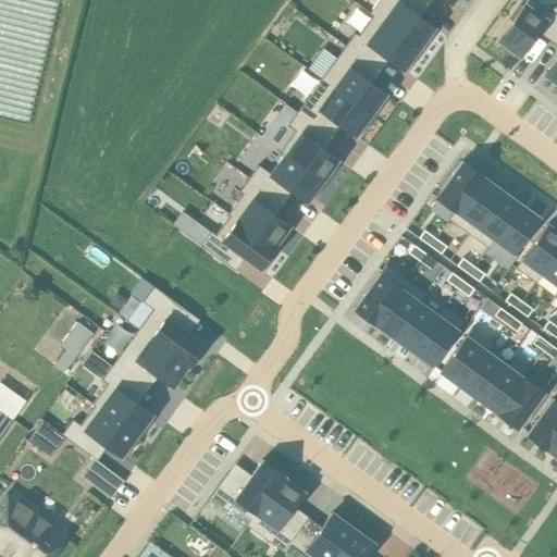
[(374,16),(421,50),(433,35),(430,33),(434,27),(409,9),(415,0),(378,0),(369,13),(372,16),(372,15),(374,16)]
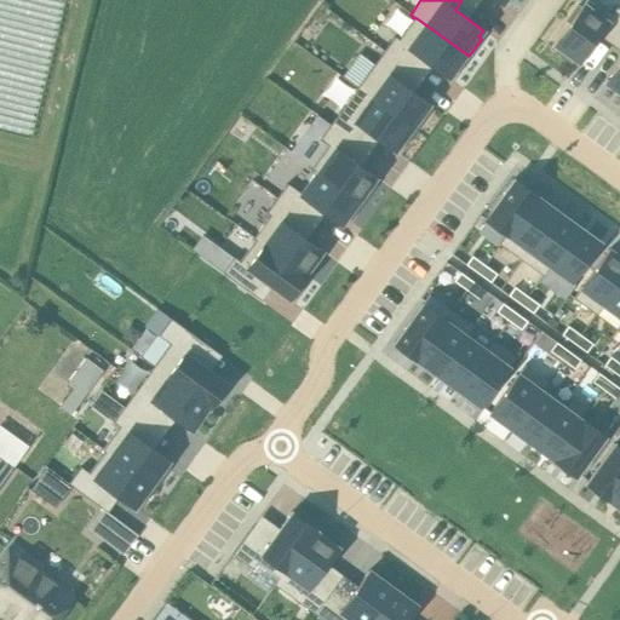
[(612,45),(619,33),(619,9),(616,7),(612,13),(593,0),(586,0),(581,7),(578,5),(567,19),(570,22),(554,45),(558,49),(556,51),(570,62),(573,59),(578,63),(598,35),(612,45)]
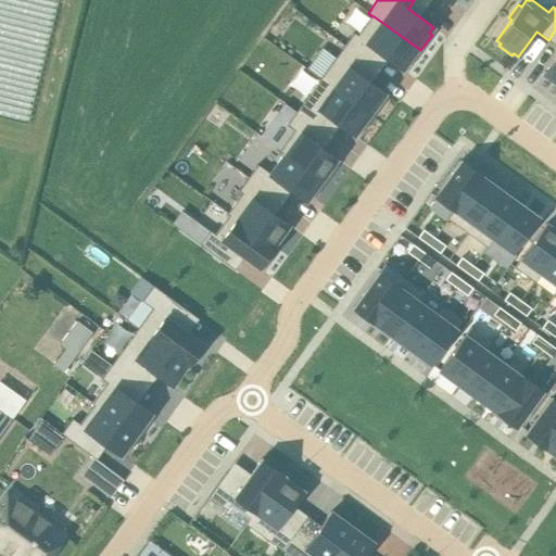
[(344,46),(368,63),(377,51),(402,70),(406,64),(409,66),(420,50),(374,16),(371,15),(371,16),(357,35),(354,33),(344,46)]
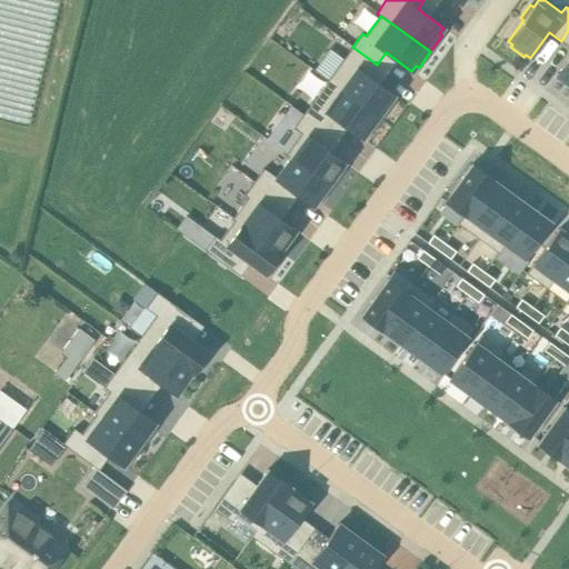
[(568,30),(561,41),(568,47),(568,57),(556,76),(568,86),(568,30)]
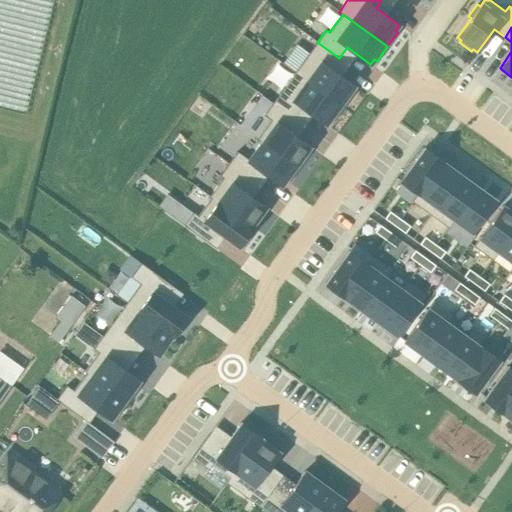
[(295,72),(343,107),(354,93),(351,91),(355,86),(332,69),(339,58),(317,42),(295,72)]
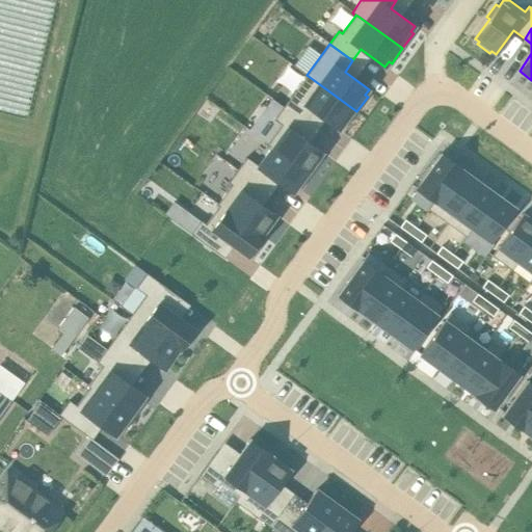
[(284,107),(307,124),(315,112),(339,130),(343,125),(345,127),(356,111),(307,75),(284,107)]
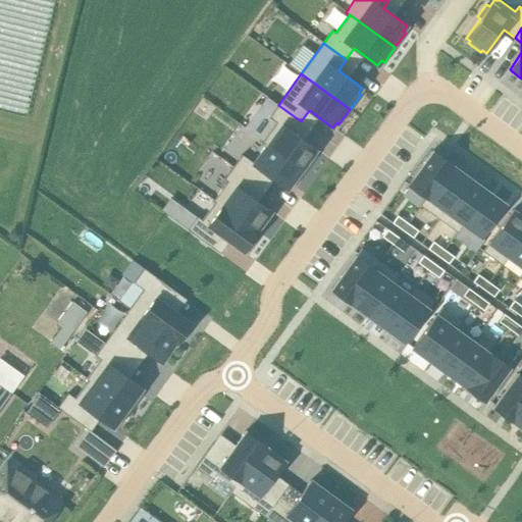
[(269,146),(304,171),(315,156),(313,154),(316,149),(293,133),(301,121),(278,105),(269,117),(276,122),(262,142),(266,145),(267,144),(269,146)]
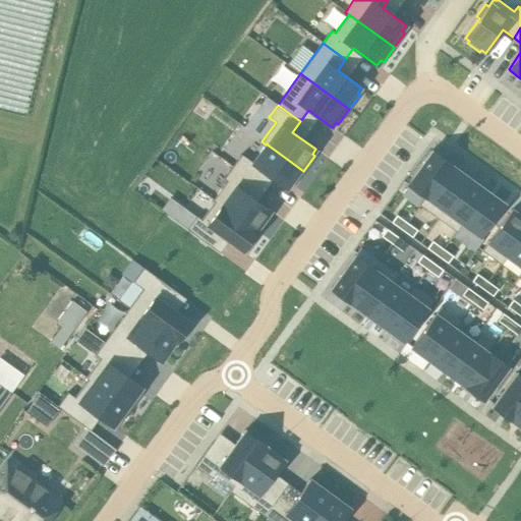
[(232,166),(255,182),(264,172),(287,189),(290,184),(293,185),(303,171),(269,146),(267,143),(266,145),(252,162),(241,154),(232,166)]
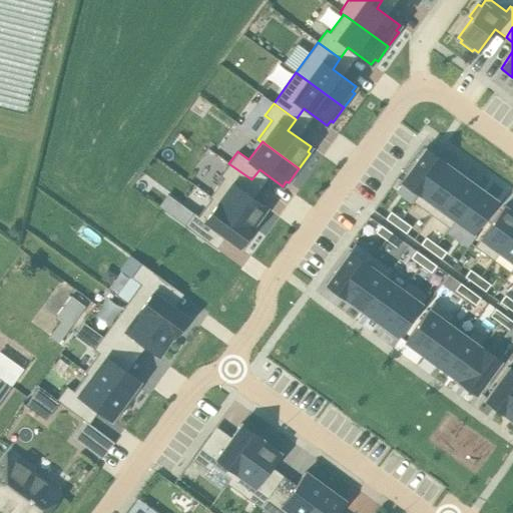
[(419,193),(443,161),(425,148),(401,181),(418,193),(419,194),(419,193)]
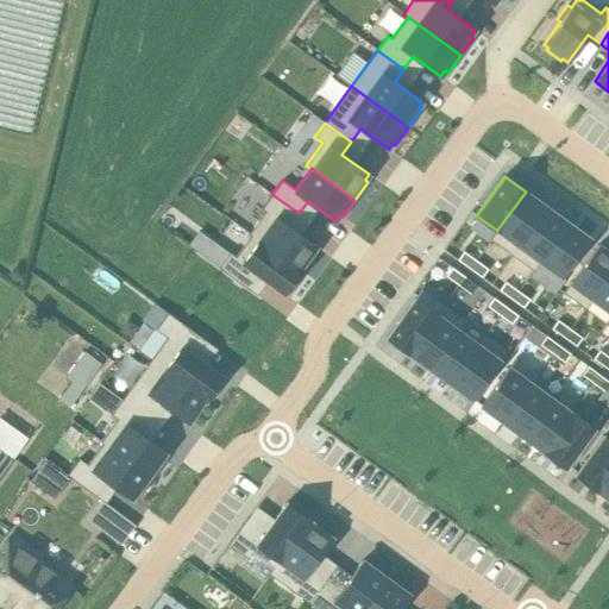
[(497,231),(496,230),(490,239),(512,255),(547,207),(526,192),(497,230),(497,231)]
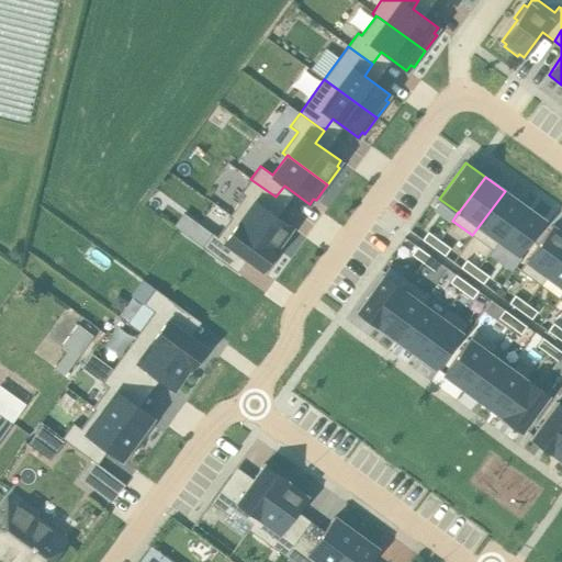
[(229,215),(278,250),(278,249),(277,248),(292,227),(267,209),(276,197),(250,179),(242,192),(245,195),(229,215)]
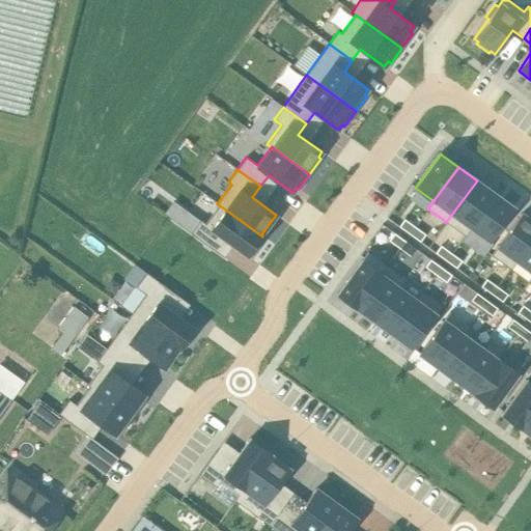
[(471,226),(496,194),(477,180),(446,222),(465,236),(471,228),(471,226)]
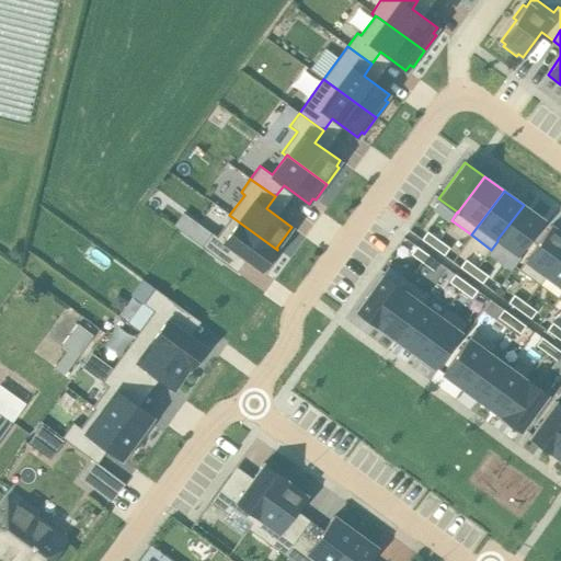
[(497,241),(516,255),(542,219),(524,205),(497,239),(497,241)]
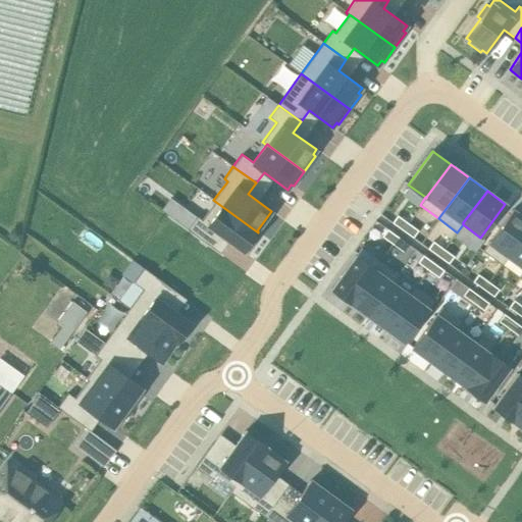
[(255,236),(258,232),(213,200),(213,201),(215,202),(202,220),(197,216),(188,229),(210,246),(218,235),(243,252),(246,248),(249,250),(258,238),(255,236)]
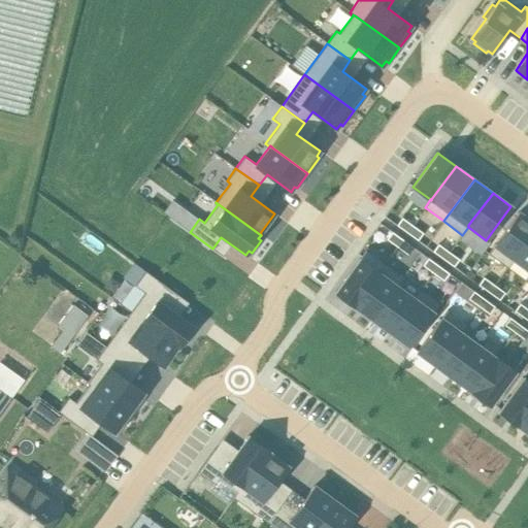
[(489,254),(506,266),(527,237),(527,218),(519,211),(489,254)]
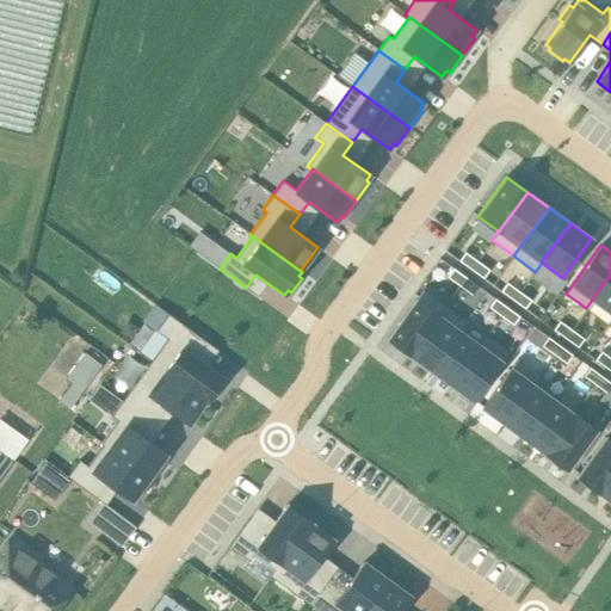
[(471,270),(477,261),(466,252),(460,260),(471,270)]
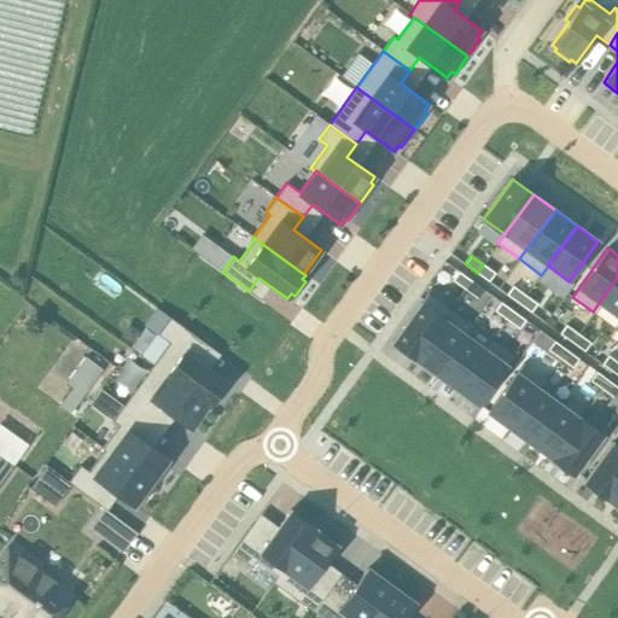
[(483,264),(477,273),(489,281),(495,273),(483,264)]
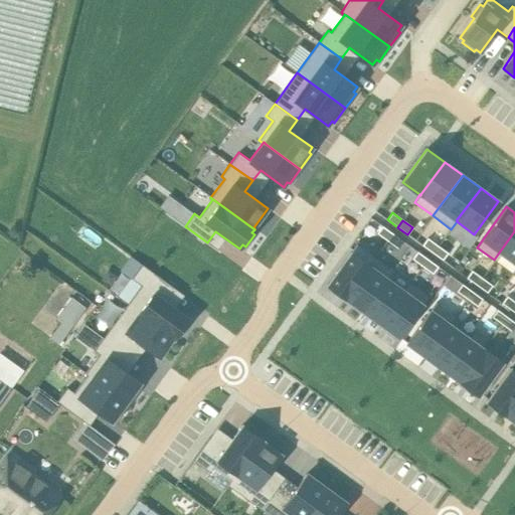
[(387,240),(392,233),(382,226),(377,233),(387,240)]
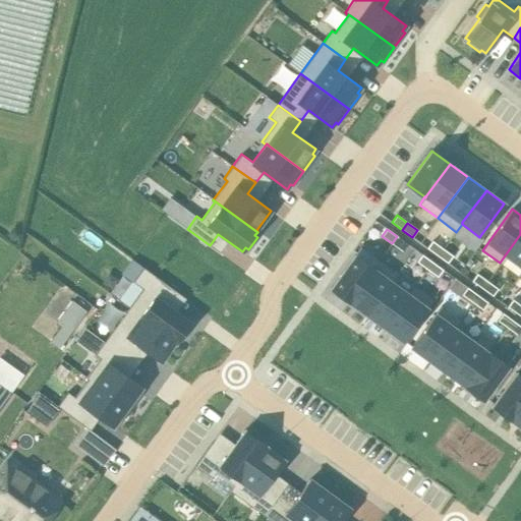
[(520,271),(517,276),(518,277),(520,273),(520,234),(500,263),(501,265),(507,256),(520,267),(520,271)]
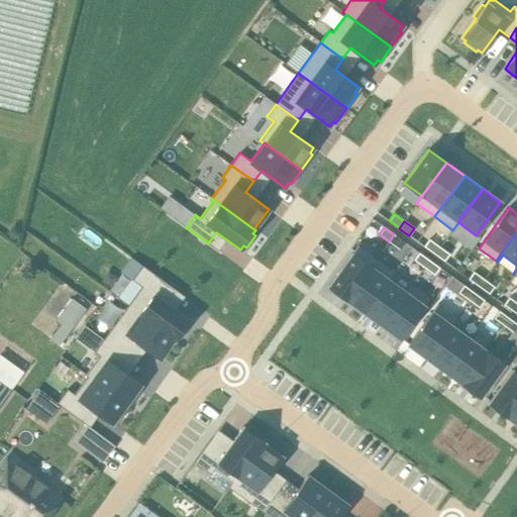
[(394,234),(389,241),(399,249),(404,241),(394,234)]
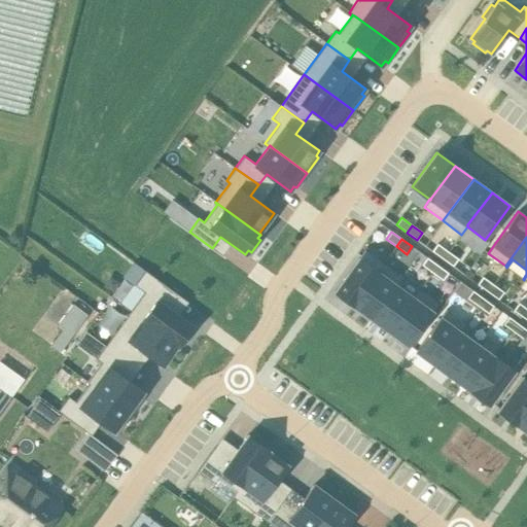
[(443,258),(448,251),(437,244),(432,251),(443,258)]
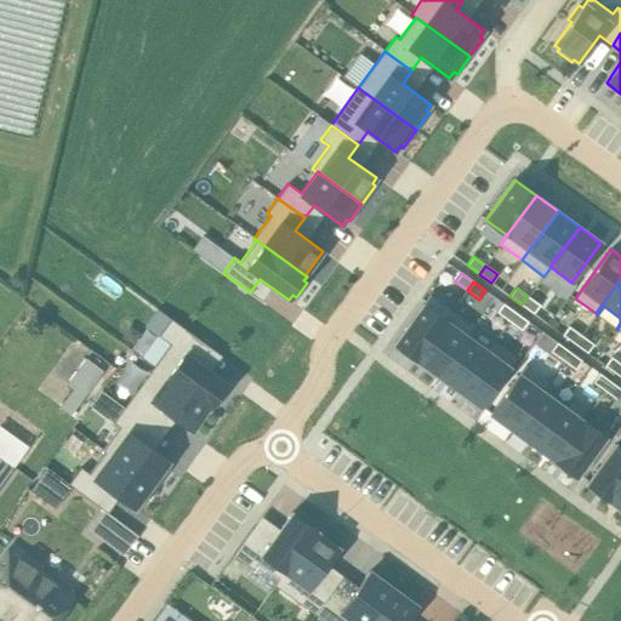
[(528,296),(522,305),(534,313),(540,305),(528,296)]
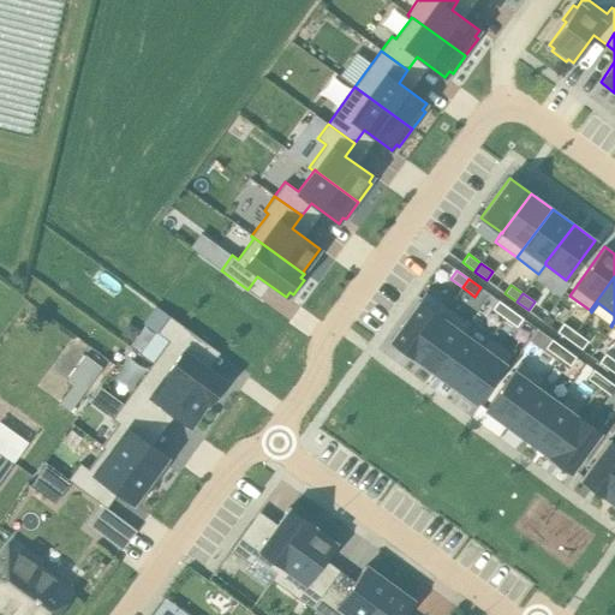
[(505,318),(511,310),(499,300),(493,309),(505,318)]
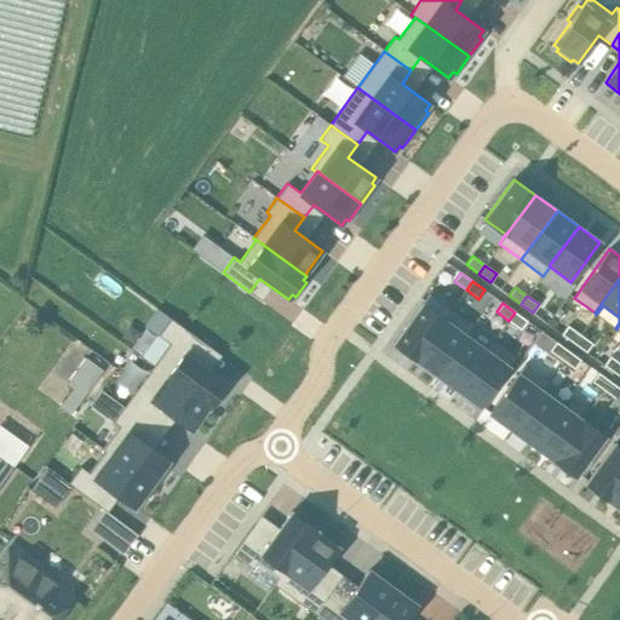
[(414,359),(443,319),(423,304),(394,343),(414,359)]
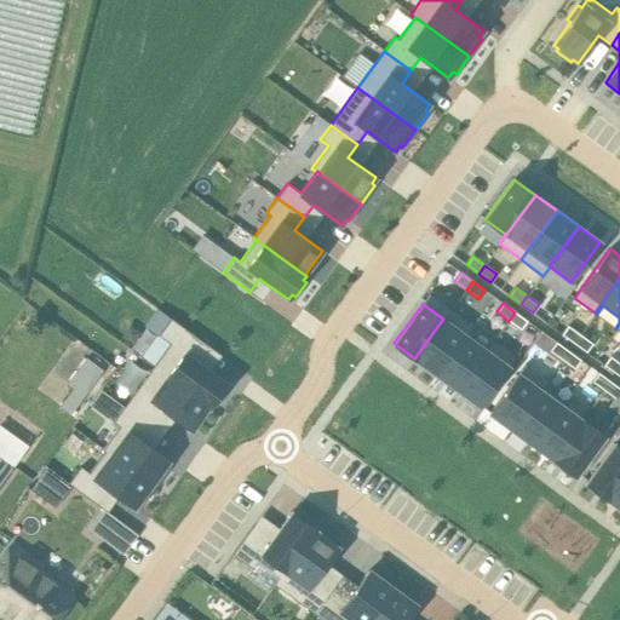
[(443,319),(414,359),(436,375),(464,338),(465,336),(466,336),(474,326),(451,310),(443,319)]
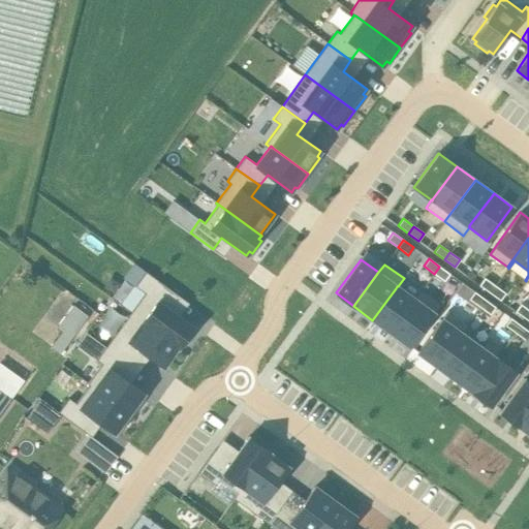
[(439,267),(434,274),(444,281),(449,274),(439,267)]
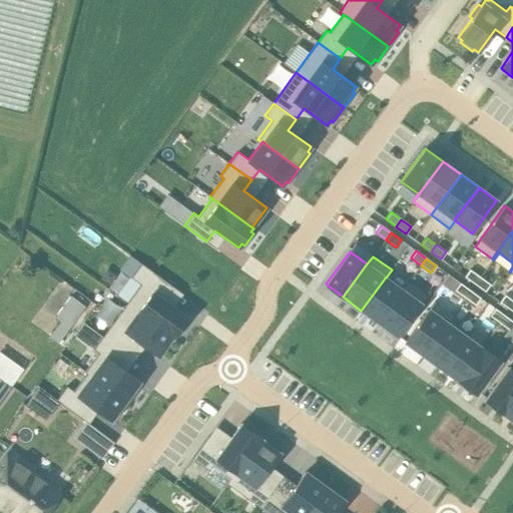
[(126,304),(172,337),(173,338),(176,334),(178,336),(187,323),(185,321),(187,317),(164,300),(173,287),(141,264),(131,278),(140,285),(126,304)]
